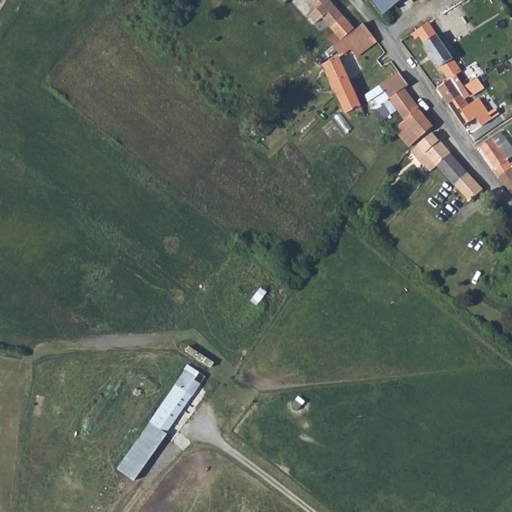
[(324,0),(315,7),(323,16),(334,6),(329,0),(324,0)]
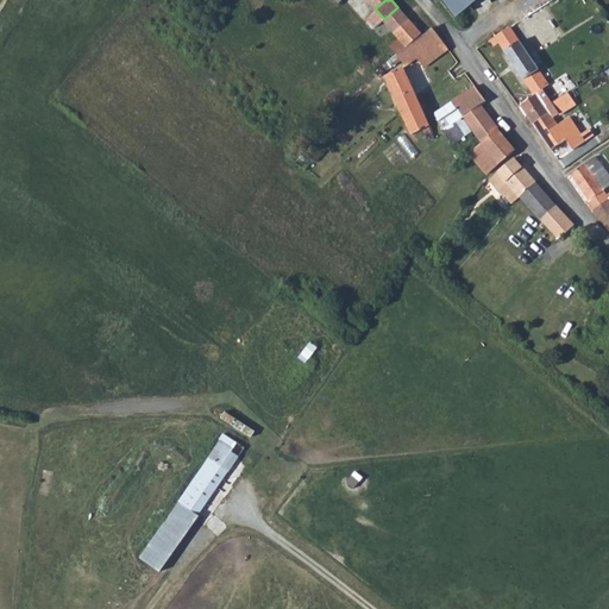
[(443,0),(454,17),(477,0),(443,0)]
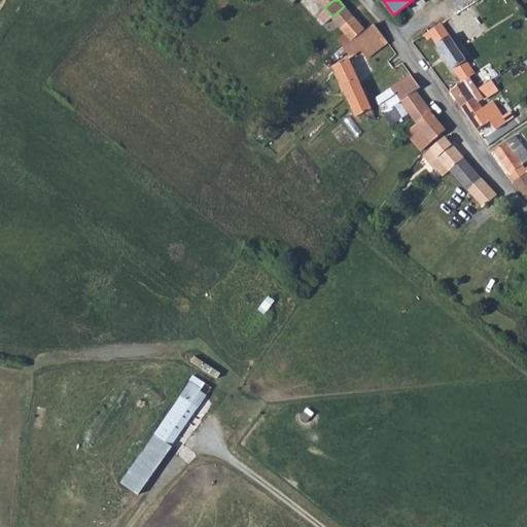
[(332,16),(342,27),(341,28),(351,40),(364,29),(344,6),(332,16)]
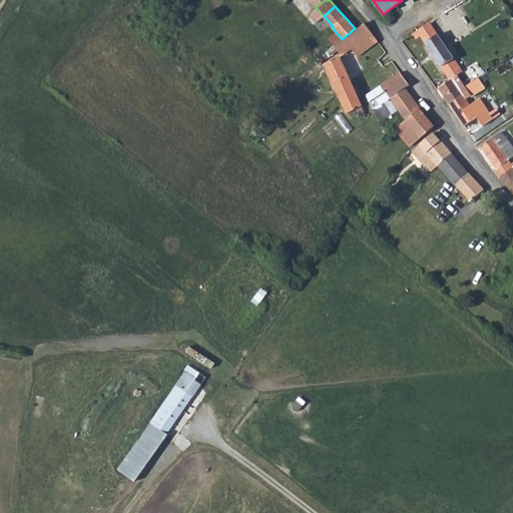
[(414,33),(417,38),(420,35),(439,63),(450,80),(455,77),(459,74),(463,72),(429,22),(414,33)]
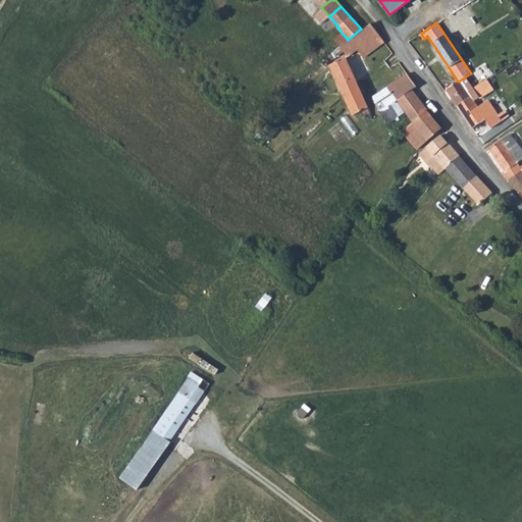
[(332,50),(337,56),(344,52),(348,56),(357,50),(364,57),(383,42),(370,23),(358,34),(348,40),(332,50)]
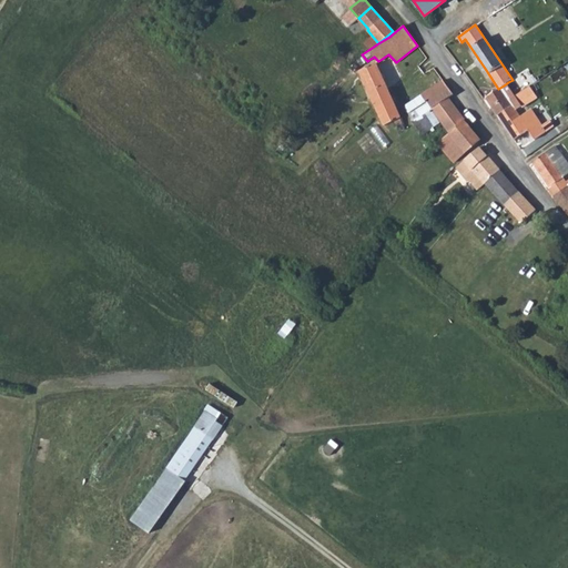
[(359,71),(381,128),(389,123),(394,135),(401,132),(403,134),(417,124),(414,121),(405,108),(395,114),(376,64),(359,71)]
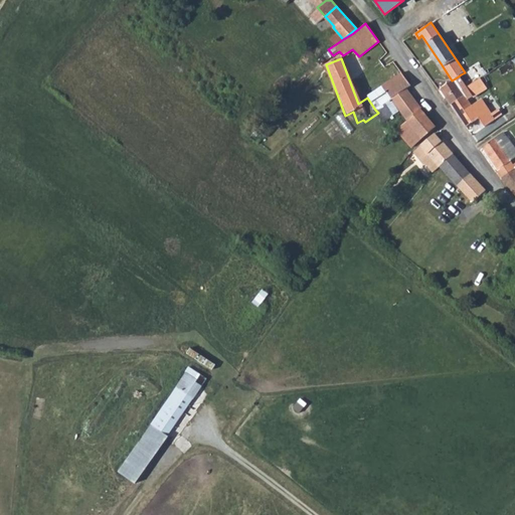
[(367,98),(375,110),(387,101),(405,89),(410,84),(402,73),(367,98)]
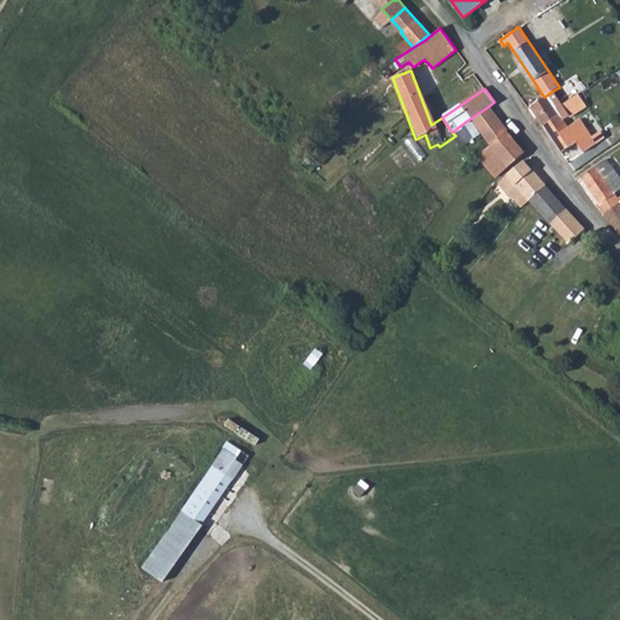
[(544,97),(545,99),(551,108),(552,108),(562,101),(555,90),(550,93),(544,97)]
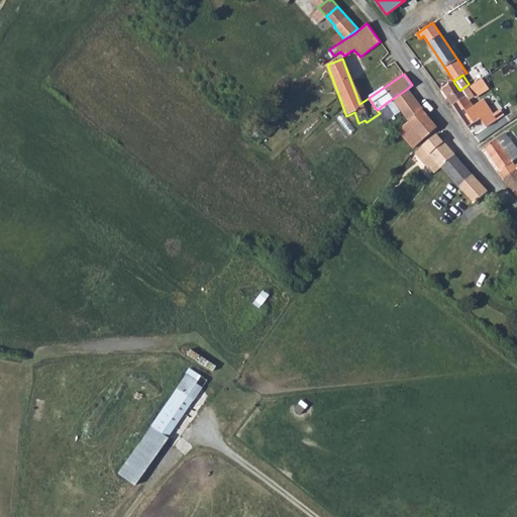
[(469,84),(476,95),(483,90),(477,79),(469,84)]
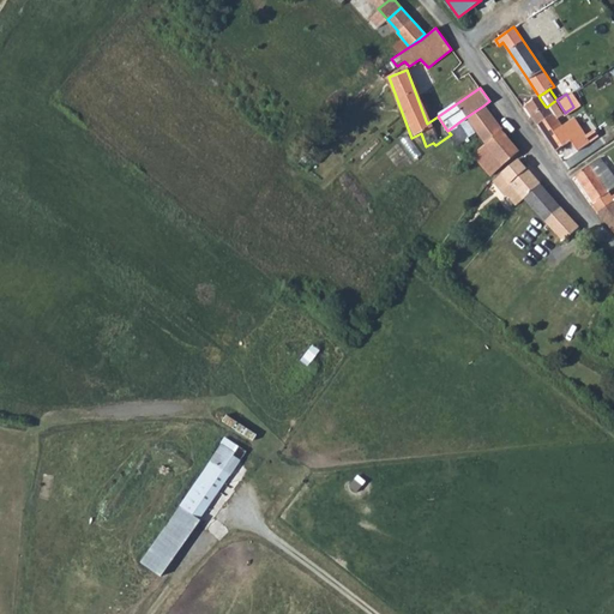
[(525,103),(527,107),(540,98),(539,96),(536,98),(534,97),(525,103)]
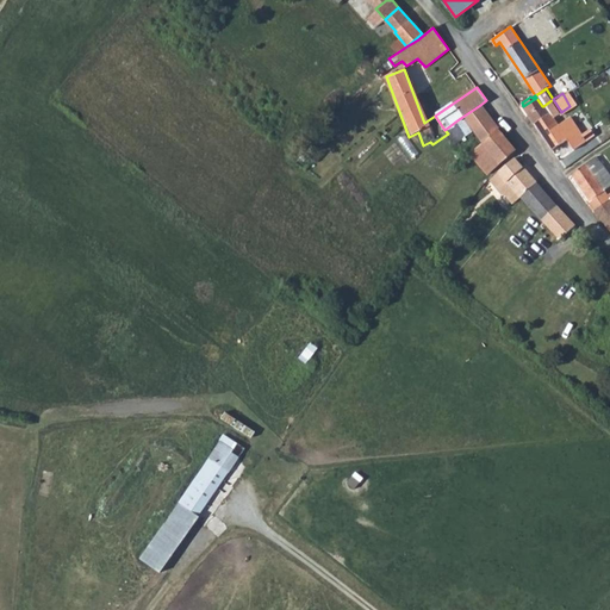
[(523,106),(529,114),(542,106),(536,98),(523,106)]
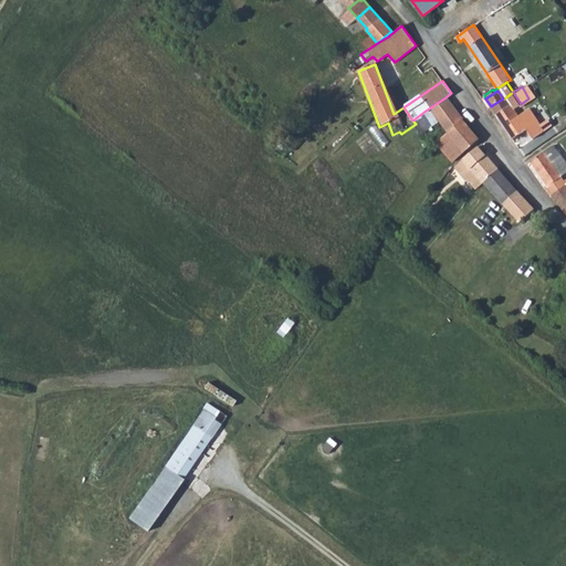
[(491,106),(496,115),(511,105),(515,109),(521,104),(513,92),(504,98),(503,98),(491,106)]
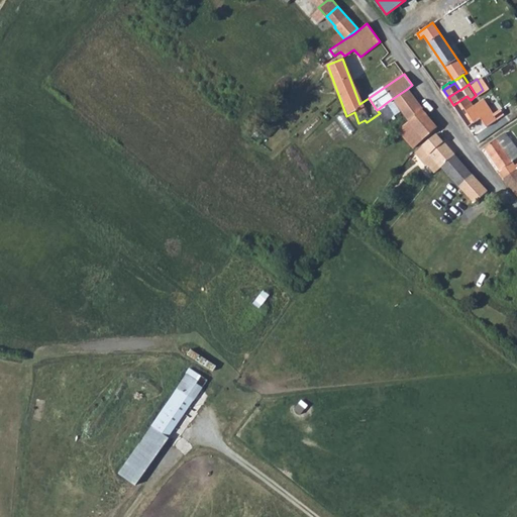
[(389,101),(407,123),(423,109),(407,89),(389,101)]
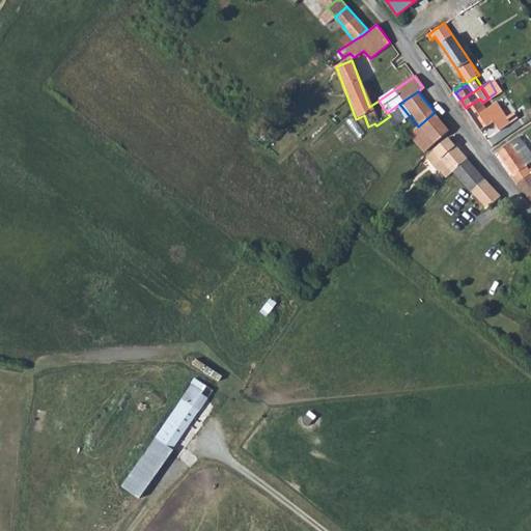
[(466,108),(480,132),(495,121),(500,130),(516,118),(512,113),(508,116),(497,102),(486,109),(483,103),(479,99),(466,108)]
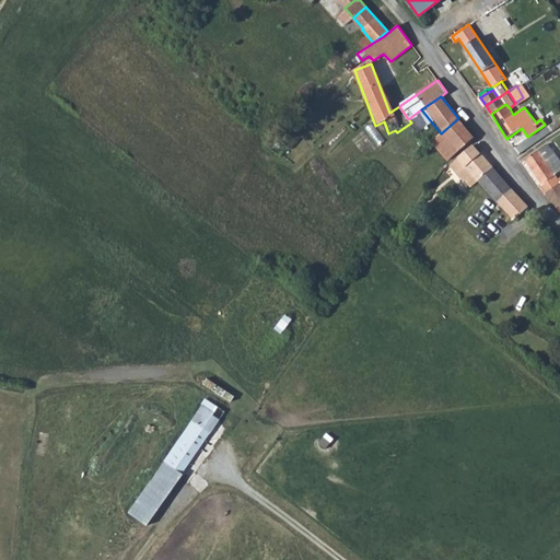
[(441,133),(456,152),(473,137),(458,118),(441,133)]
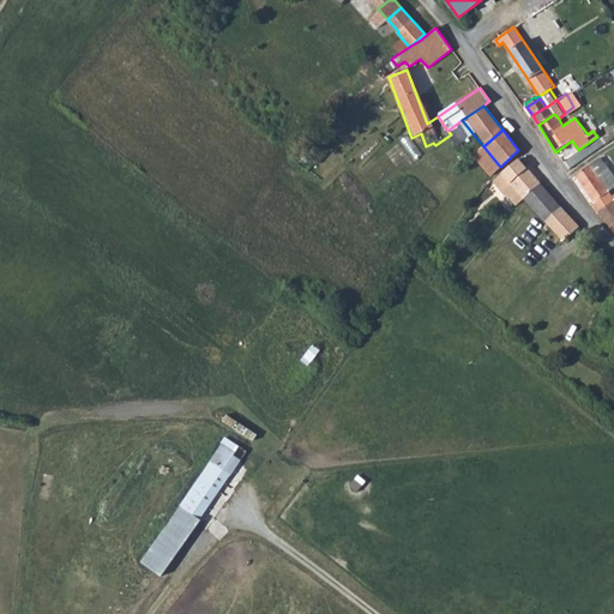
[(473,156),(491,176),(498,169),(500,167),(483,146),(473,156)]
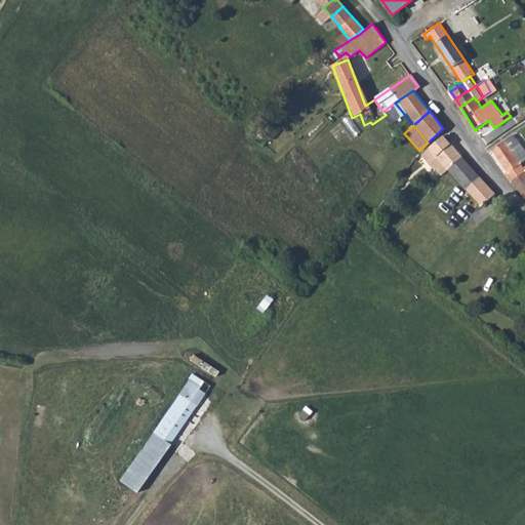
[(513,134),(524,153),(524,152),(524,148),(517,137),(520,134),(517,131),(513,134)]
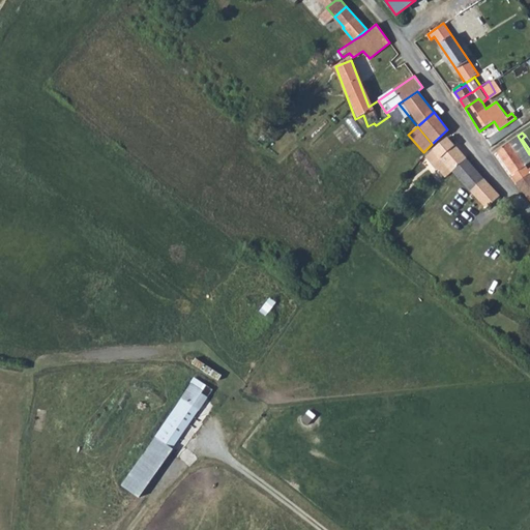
[(511,177),(517,184),(528,174),(519,164),(529,154),(518,136),(498,152),(513,175),(511,177)]
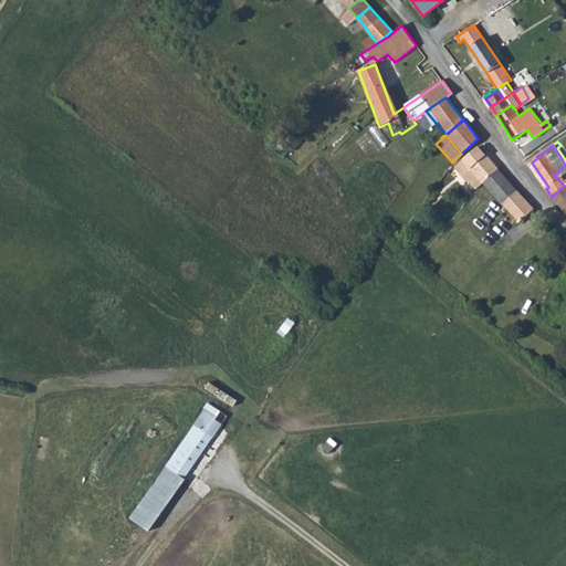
[(477,147),(462,160),(461,161),(474,177),(472,178),(471,177),(465,180),(474,190),(481,185),(483,182),(498,169),(477,147)]
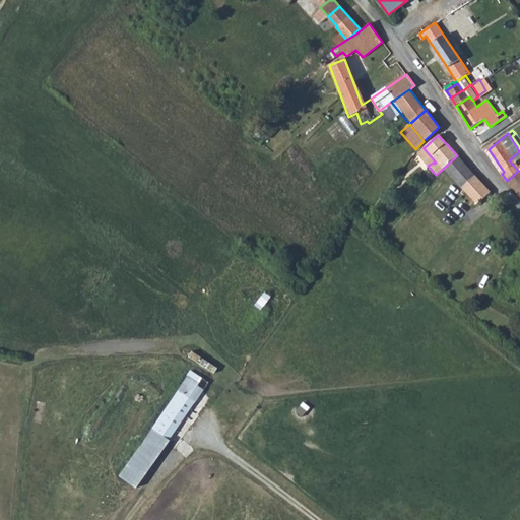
[(444,168),(462,188),(475,175),(457,155),(444,168)]
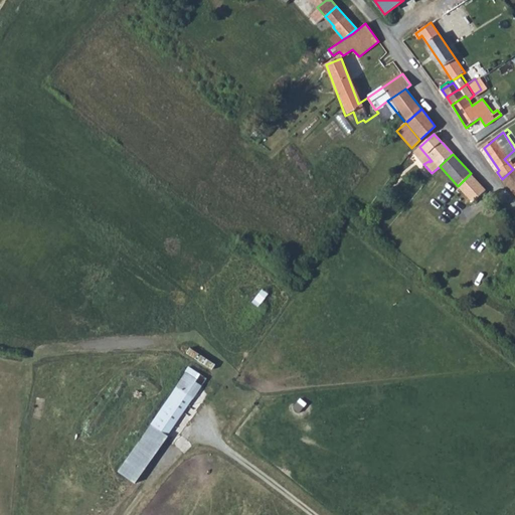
[(502,179),(514,193),(514,170),(513,169),(502,179)]
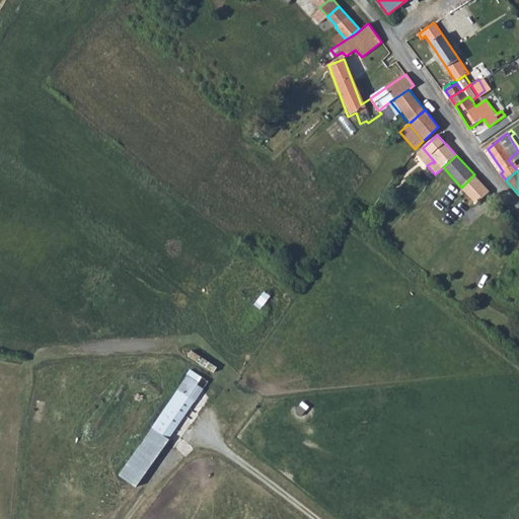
[(461,188),(462,189),(473,201),(476,203),(484,197),(489,192),(474,174),(461,188)]
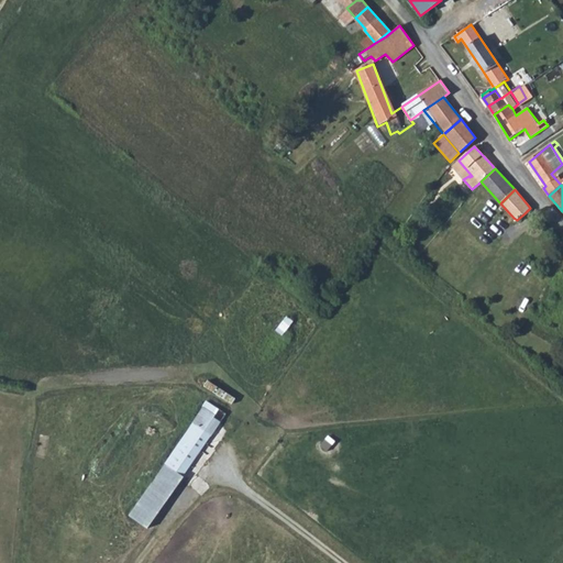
[(494,211),(498,214),(500,213),(508,222),(510,220),(514,218),(501,205),(494,211)]
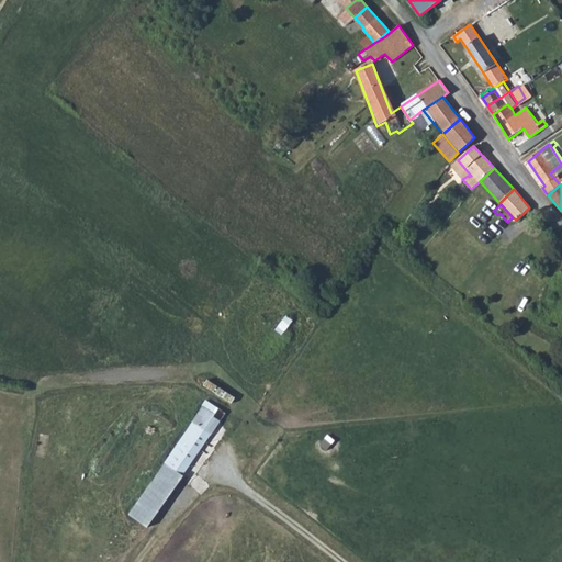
[(218,409),(206,401),(128,512),(138,519),(149,503),(160,512),(184,478),(176,471),(218,409)]
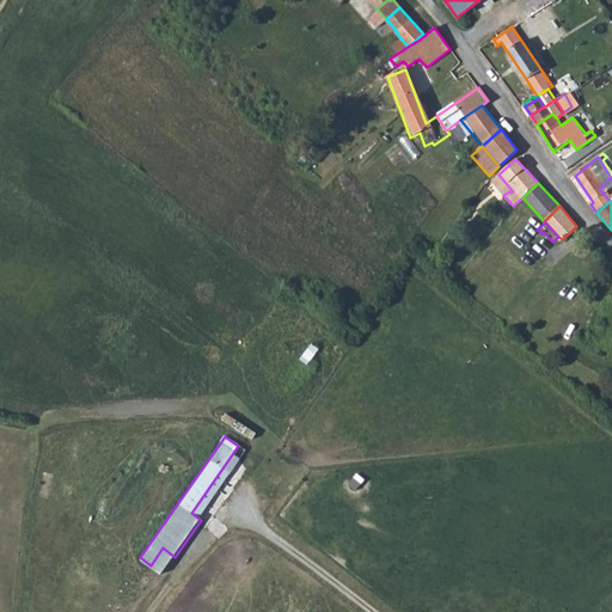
[(357,473),(350,483),(365,494),(372,484),(357,473)]
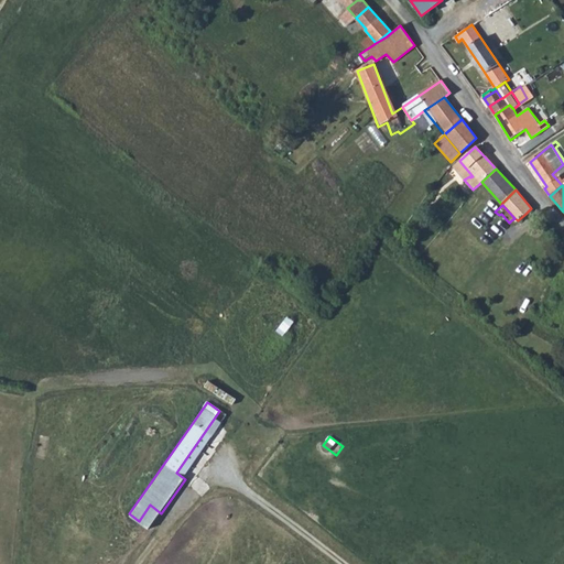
All buildings are outlined.
